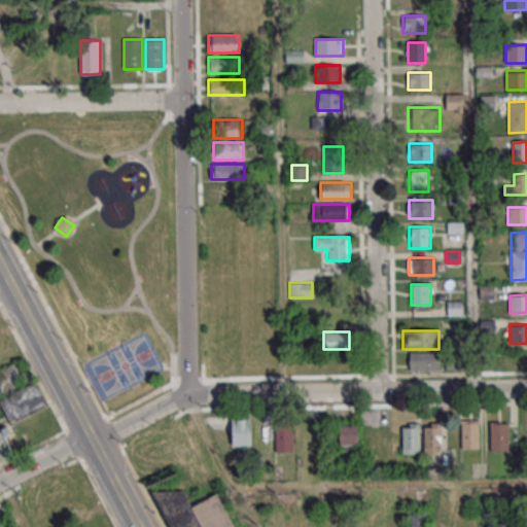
[(438,352),(409,352),(409,371),(438,371),(438,352)]
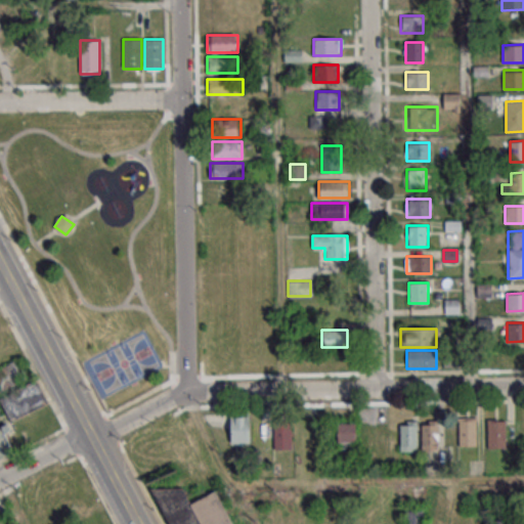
[(0,365),(0,383),(22,384),(22,365),(0,365)]
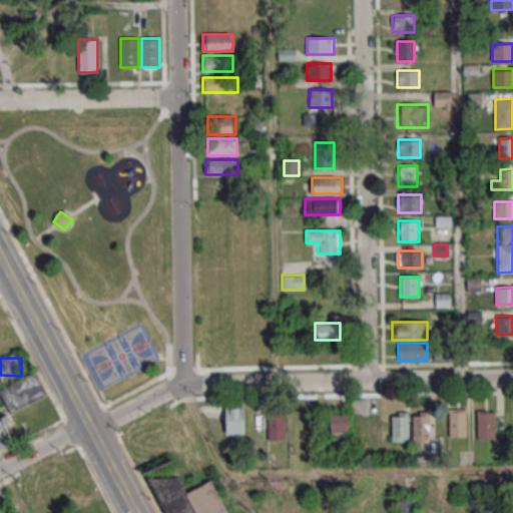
[(11,409),(43,397),(36,377),(3,389),(11,409)]
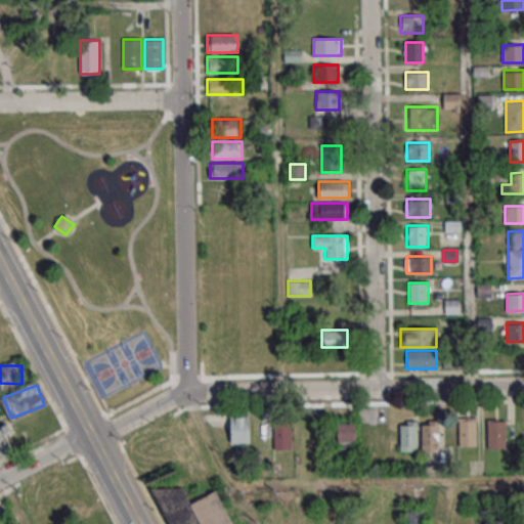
[(229,443),(251,443),(251,416),(229,416),(229,443)]
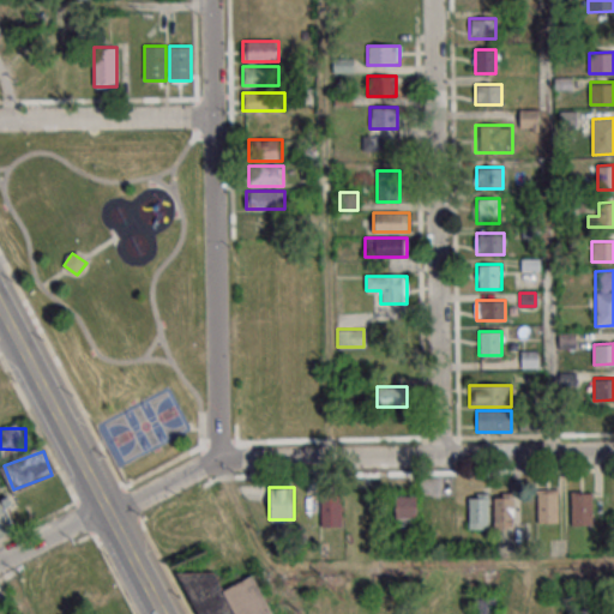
[(558,488),(539,488),(539,522),(558,522),(558,488)]
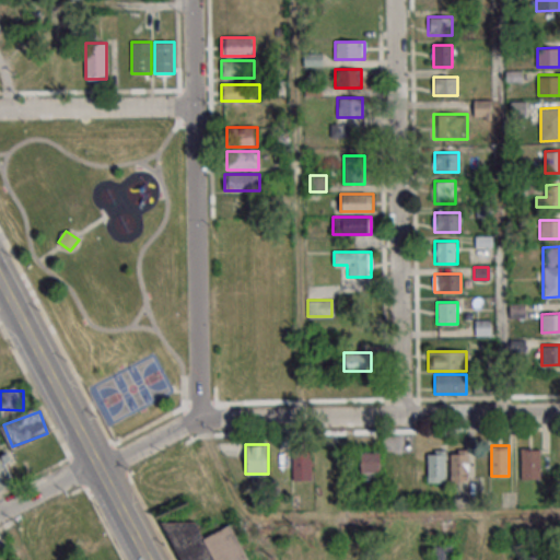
[(521,479),(540,479),(540,448),(521,448),(521,479)]
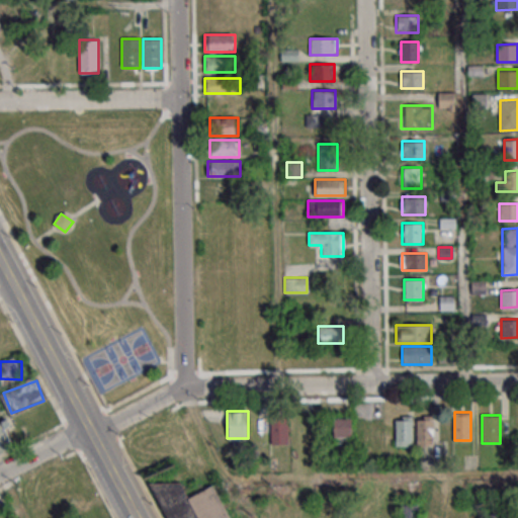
[(334,417),(334,438),(351,438),(351,417),(334,417)]
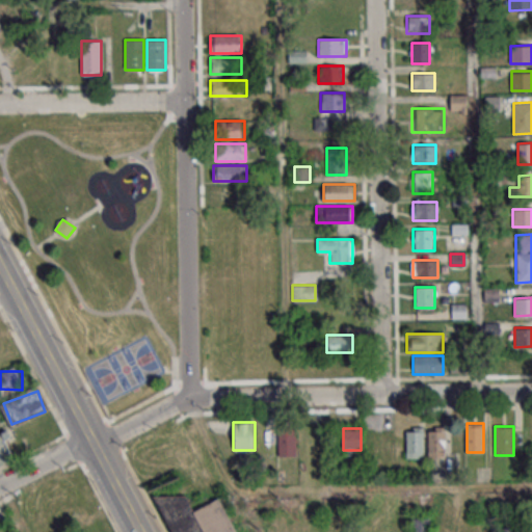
[(406,458),(423,458),(423,428),(406,428),(406,458)]
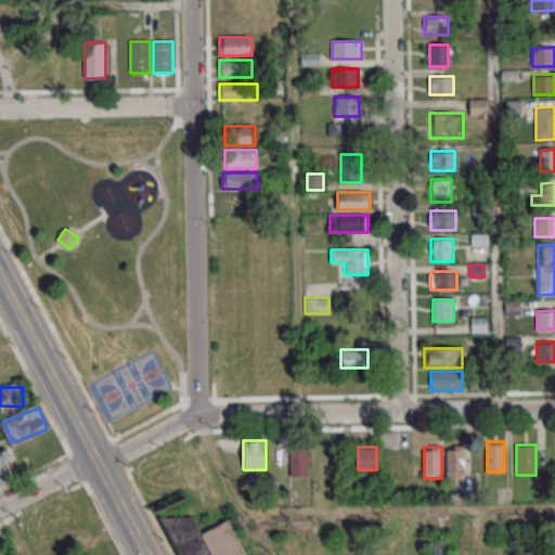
[(447,447),(447,477),(464,477),(464,447),(447,447)]
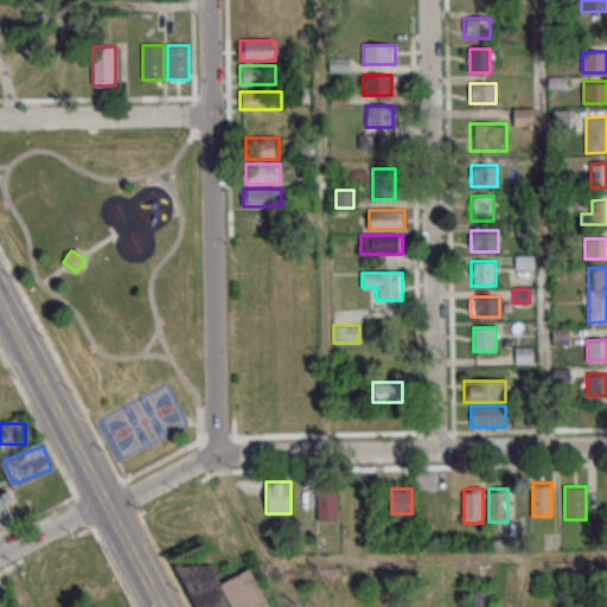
[(339,492),(317,492),(317,519),(339,519),(339,492)]
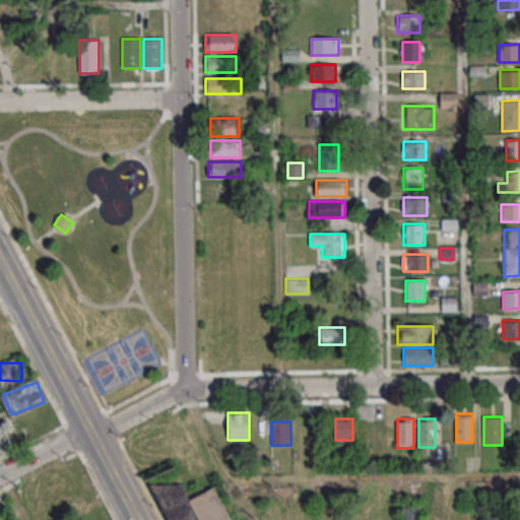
[(0,451),(9,447),(0,428),(0,451)]
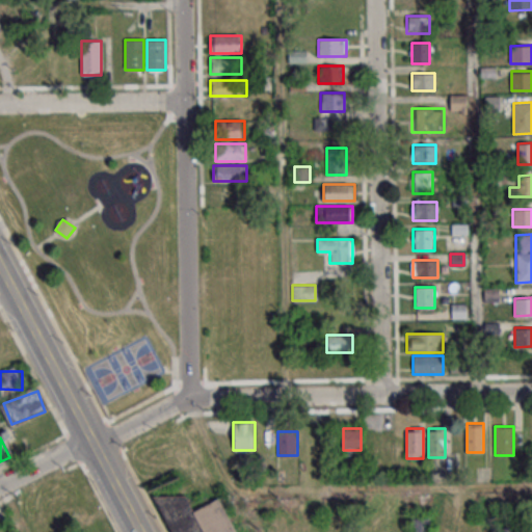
[(170,531),(236,531),(221,499),(192,511),(183,489),(158,502),(170,531)]
